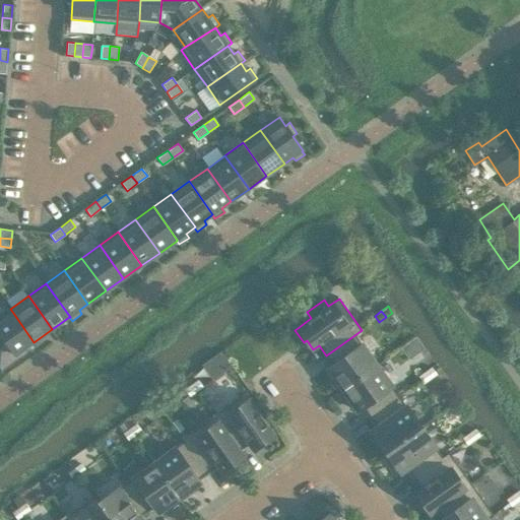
[(25,348),(34,342),(13,313),(0,321),(0,333),(5,340),(1,343),(0,350),(0,369),(1,371),(28,351),(25,348)]
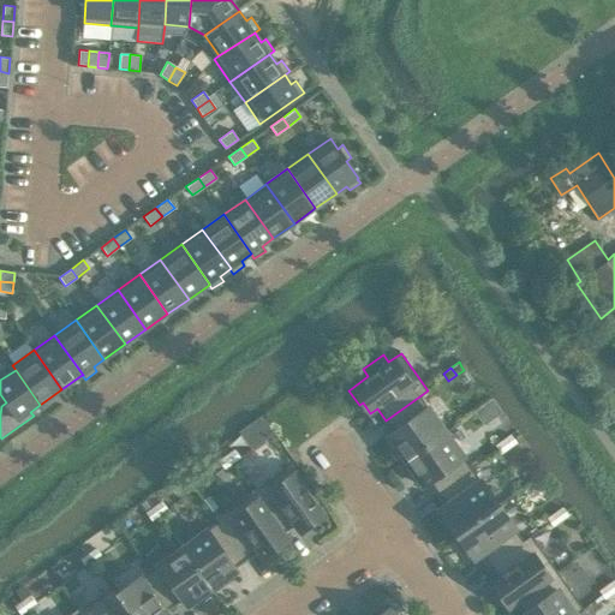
[(445,430),(421,396),(428,390),(386,421),(394,431),(387,437),(395,448),(392,451),(400,463),(445,430)]
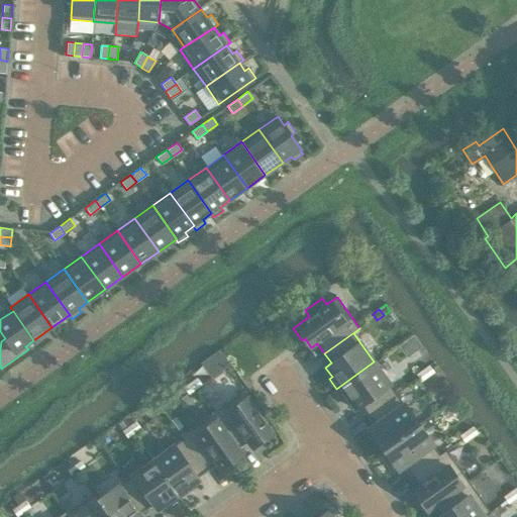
[(396,394),(374,362),(336,389),(345,401),(348,399),(354,408),(360,404),(369,414),(396,394)]
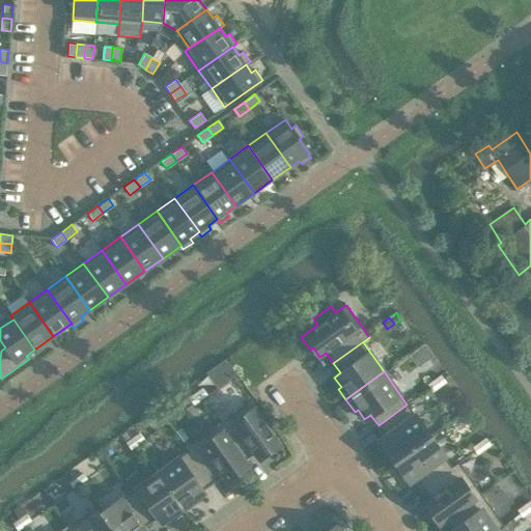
[(446,382),(443,379),(441,375),(435,381),(439,387),(446,382)]
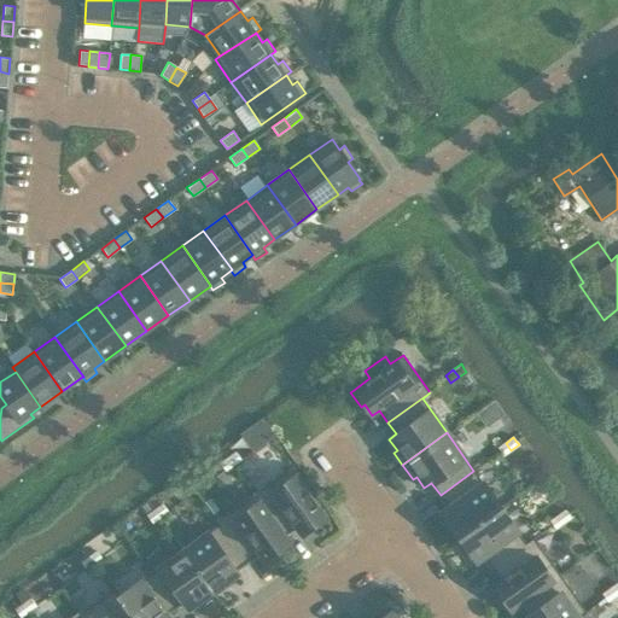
[(511,450),(506,443),(497,448),(503,456),(511,450)]
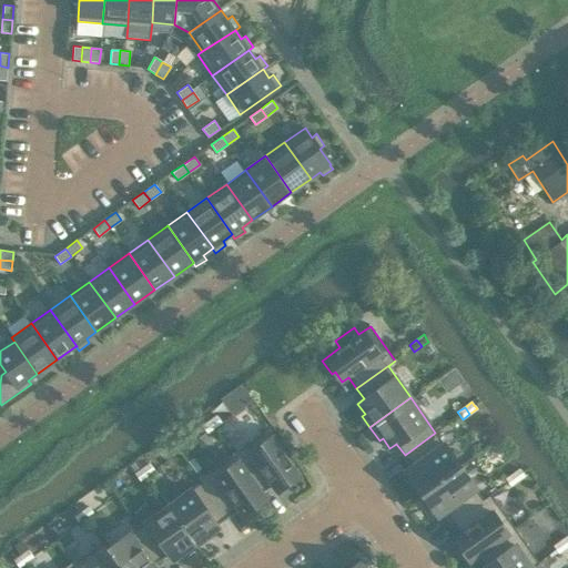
[(221,423),(216,415),(209,421),(214,428),(221,423)]
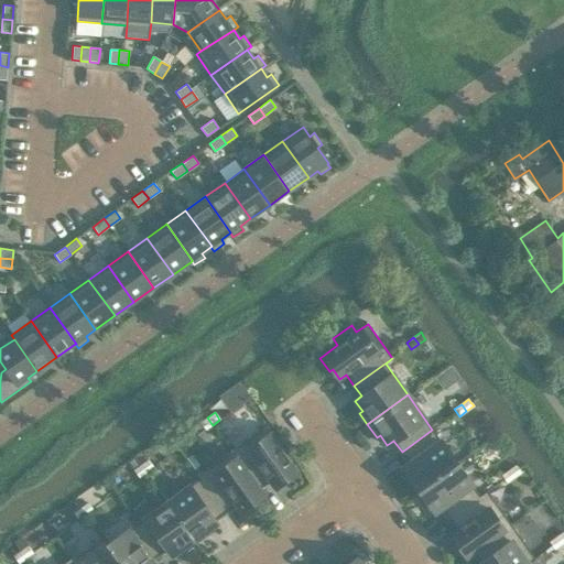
[(213,425),(207,418),(201,423),(205,430),(213,425)]
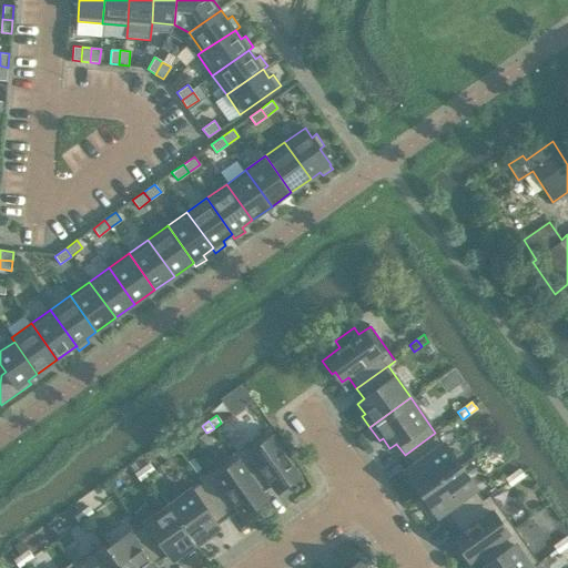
[(298,474),(286,456),(290,454),(280,440),(276,443),(266,429),(233,454),(267,501),(261,492),(271,484),(275,490),(285,484),(287,487),(301,478),(298,475),(298,474)]
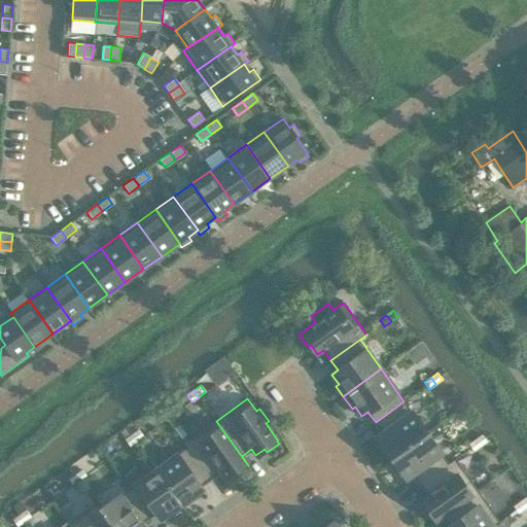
[(426,432),(403,401),(376,422),(383,432),(376,436),(377,437),(374,440),(382,452),(385,449),(391,458),(426,432)]
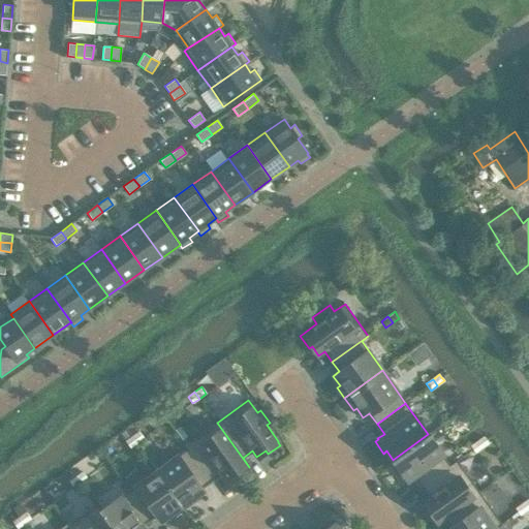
[(249,467),(217,423),(185,444),(211,480),(221,473),(225,479),(235,472),(237,475),(249,467)]
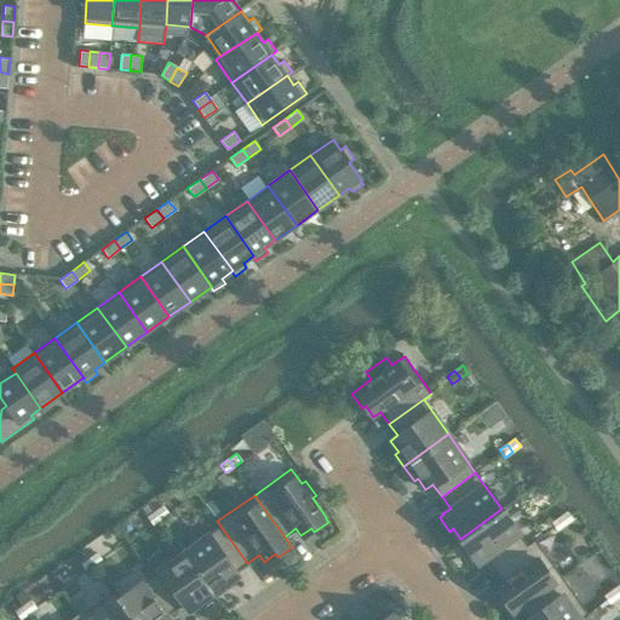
[(168,514),(162,506),(155,511),(161,520),(168,514)]
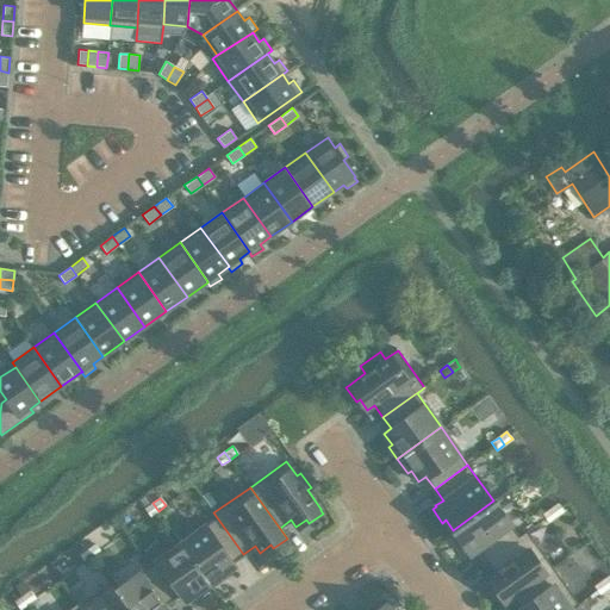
[(518,536),(493,500),(453,530),(460,540),(456,542),(466,555),(470,553),(470,554),(478,549),(486,560),(527,531),(527,530),(518,536)]
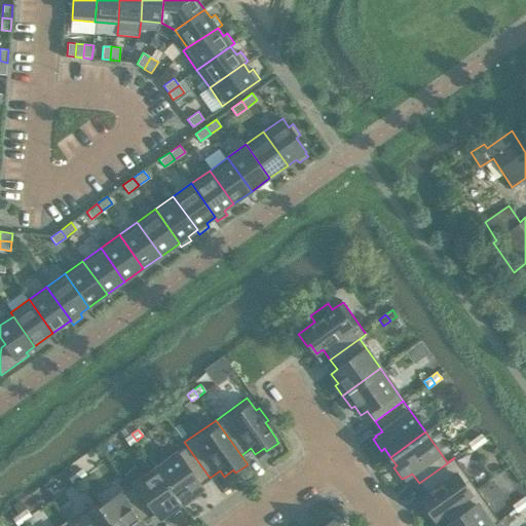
[(137,441),(132,434),(124,439),(129,445),(137,441)]
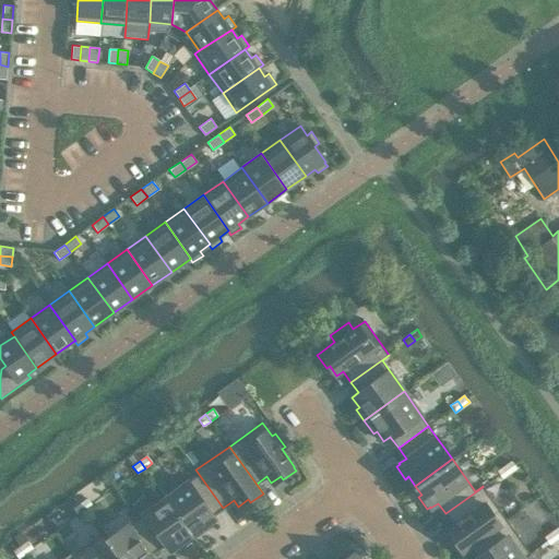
[(516,468),(514,464),(511,461),(504,466),(509,474),(516,468)]
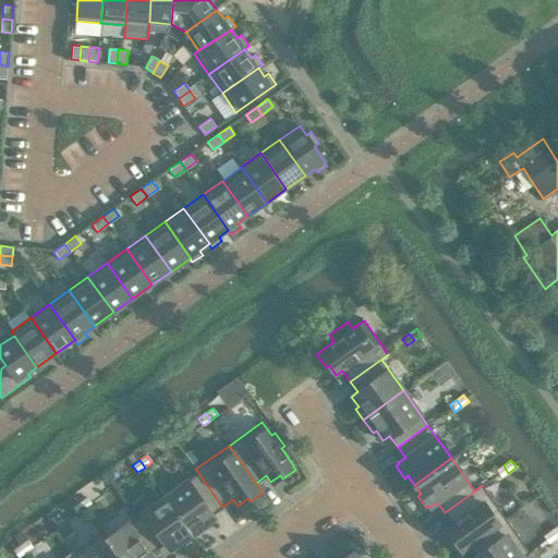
[(508,473),(504,465),(496,471),(501,477),(508,473)]
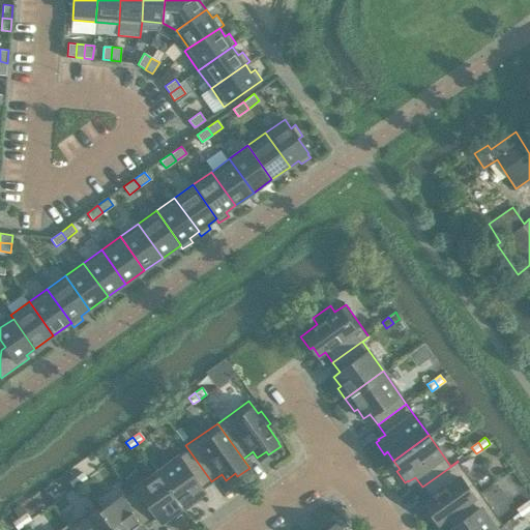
[(211,481),(185,445),(185,446),(187,449),(157,471),(184,509),(196,502),(194,499),(203,492),(201,489),(211,481)]
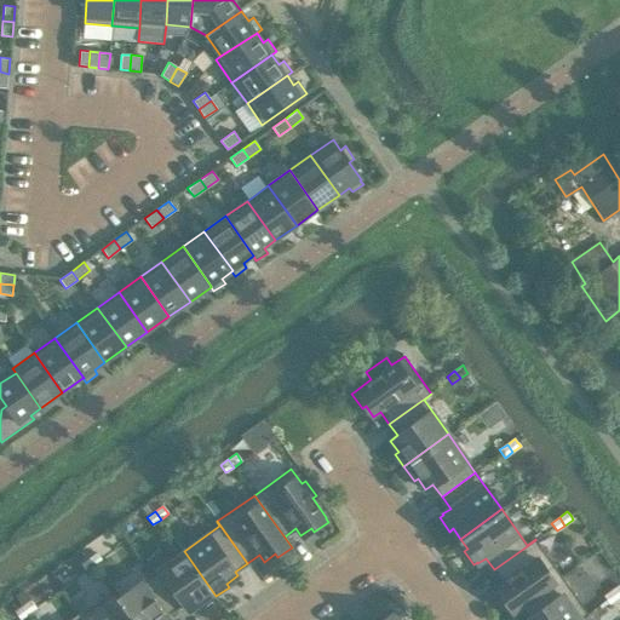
[(512,612),(562,577),(535,540),(494,569),(503,581),(495,587),(503,598),(499,601),(510,614),(512,612)]
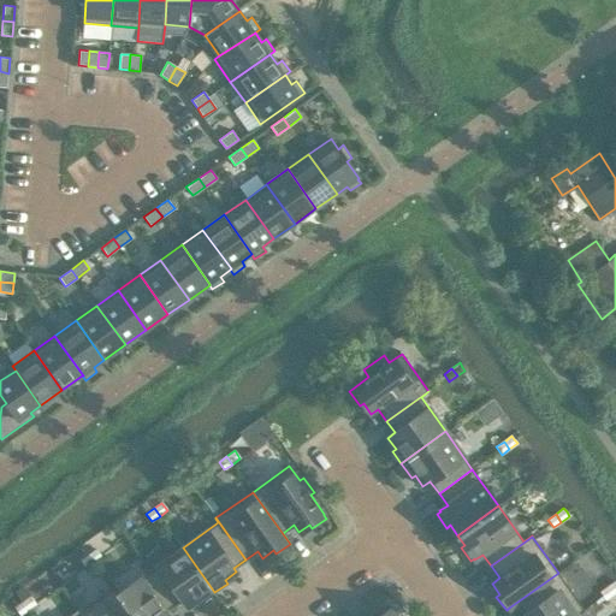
[(214,592),(183,548),(149,572),(173,605),(182,599),(187,606),(197,599),(200,603),(214,592)]
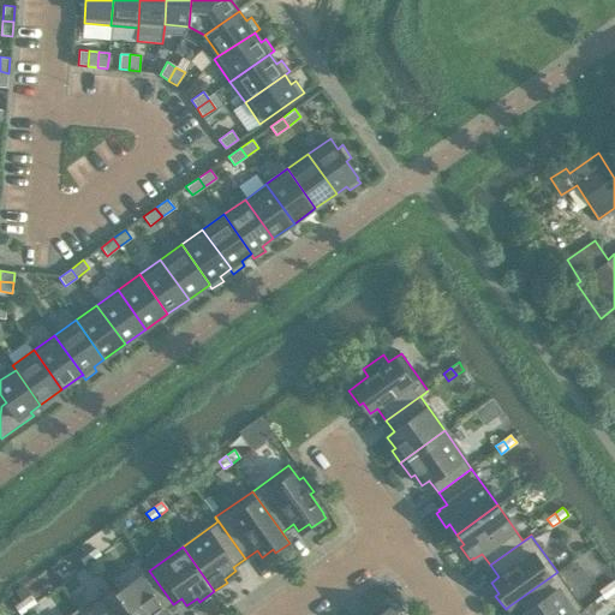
[(101,556),(96,549),(88,554),(94,562),(101,556)]
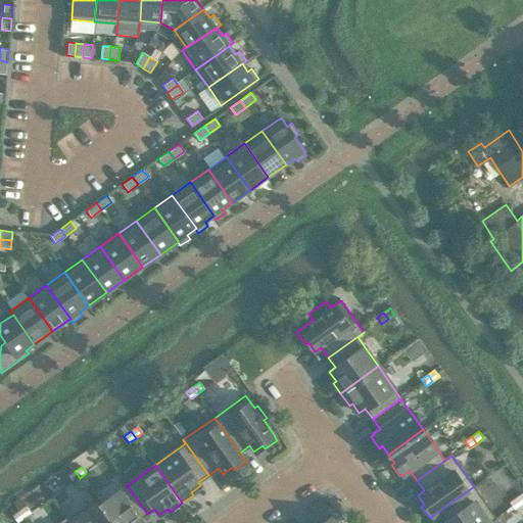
[(80,478),(75,471),(68,476),(73,482),(80,478)]
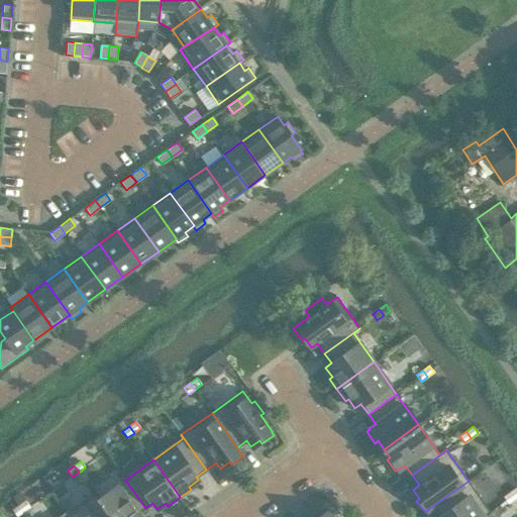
[(145,508),(125,480),(98,499),(110,516),(140,516),(138,513),(145,508)]
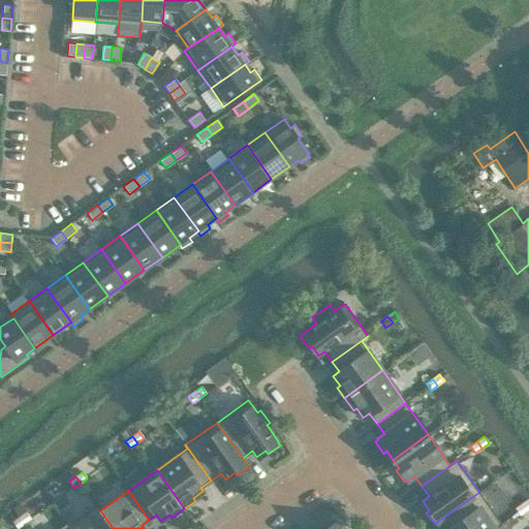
[(493,528),(501,523),(479,492),(437,522),(438,523),(444,519),(450,528),(448,528),(493,528)]
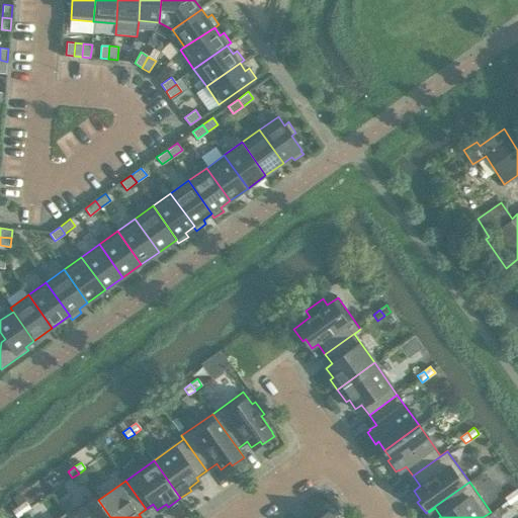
[(110,517),(98,500),(94,494),(65,514),(67,517),(110,517)]
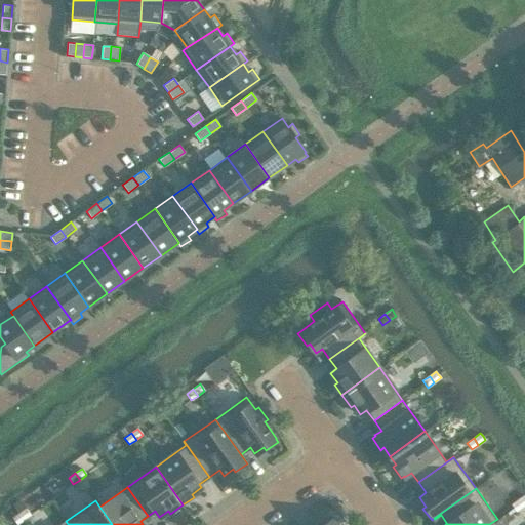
[(523,507),(518,500),(511,505),(516,512),(523,507)]
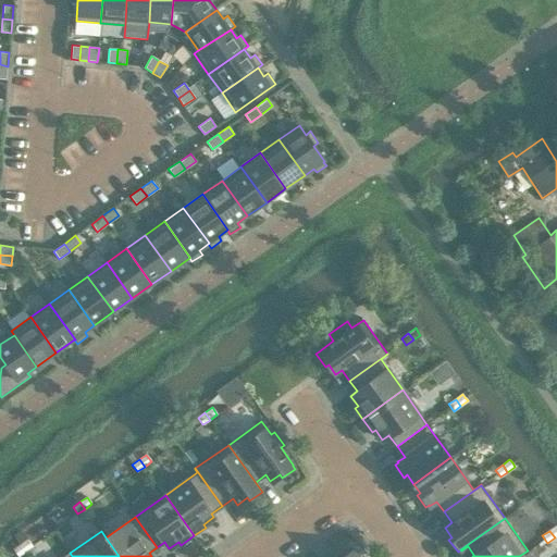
[(33,546),(27,540),(21,544),(25,552),(33,546)]
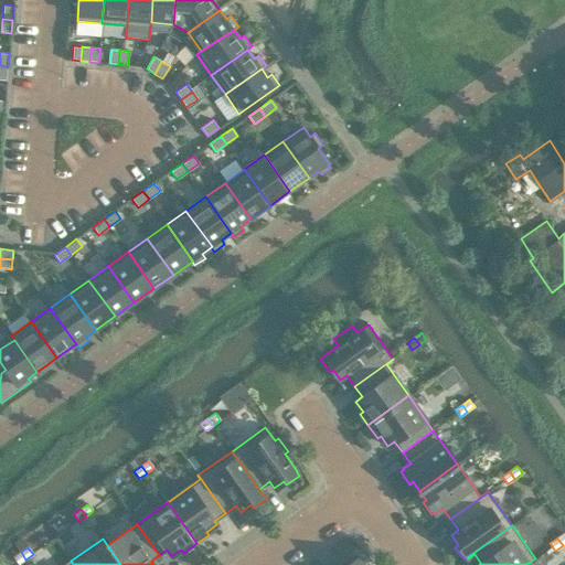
[(25,560),(21,552),(13,557),(19,564),(25,560)]
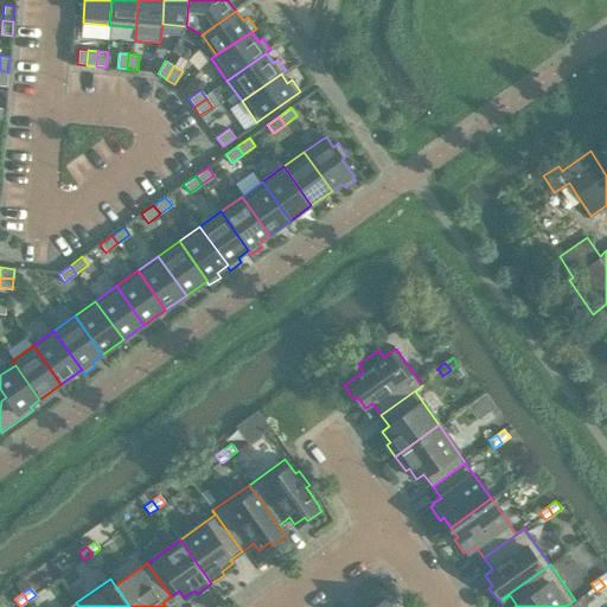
[(391,606),(385,600),(383,596),(369,606),(391,606)]
